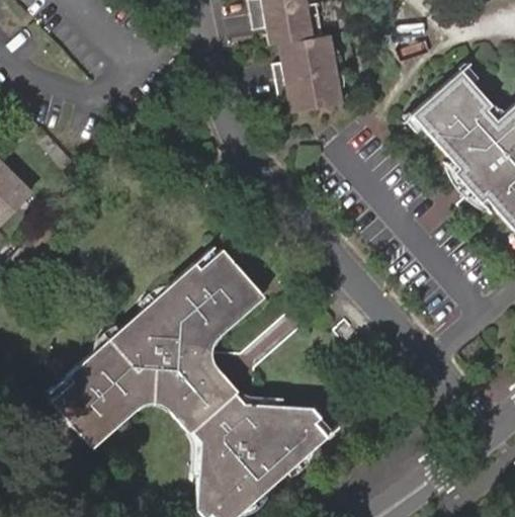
[(254,17),(310,7),(309,0),(255,0),(250,1),(254,17)]
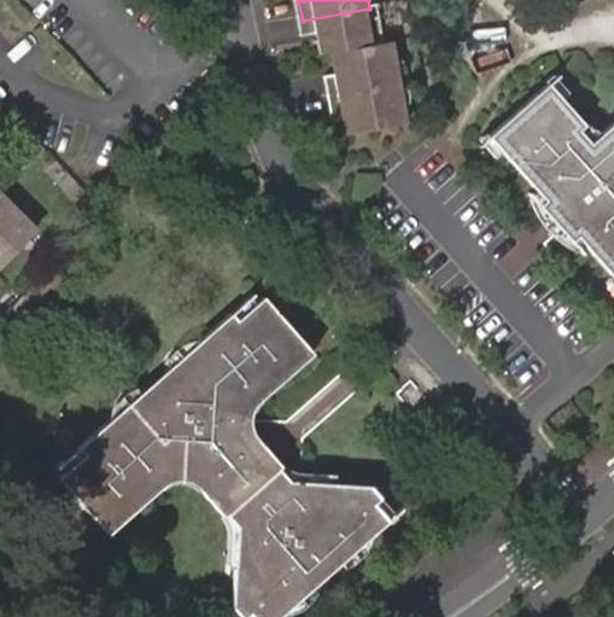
[(372,19),(369,9),(303,21),(305,38),(321,35),(331,33),(333,41),(321,42),(323,56),(332,54),(340,53),(389,45),(384,17),(372,19)]
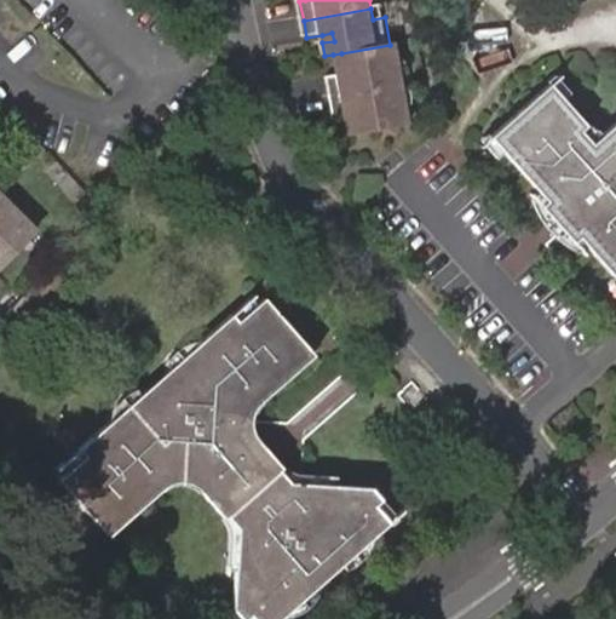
[(396,44),(390,45),(341,53),(344,69),(353,67),(355,76),(335,78),(328,80),(330,97),(403,85),(401,75),(397,53),(396,44)]
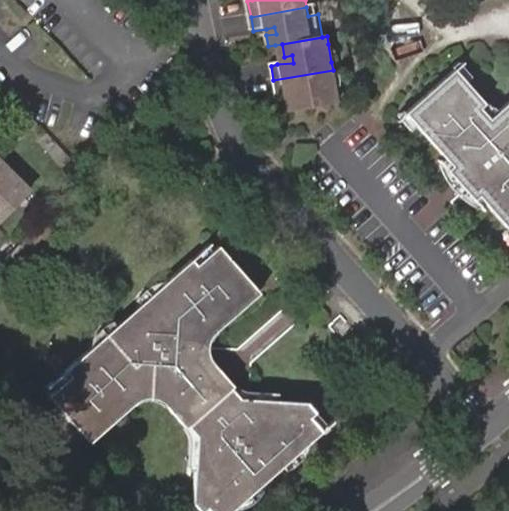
[(333,43),(328,44),(331,62),(340,61),(333,43)]
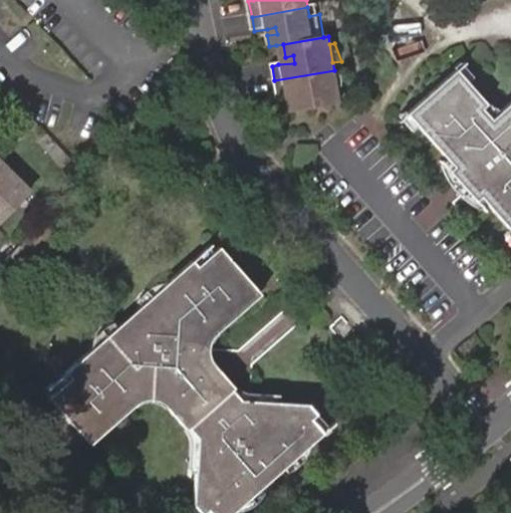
[(285,57),(283,44),(276,45),(278,64),(294,63),(293,55),(285,57)]
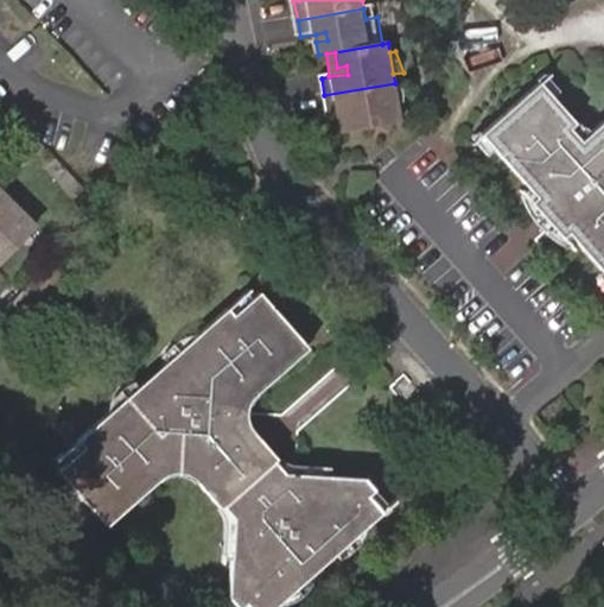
[(539,78),(542,83),(558,99),(564,93),(546,73),(539,78)]
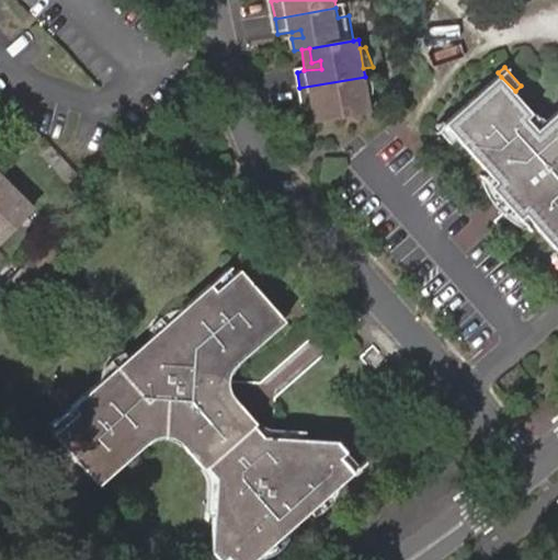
[(366,86),(365,77),(299,88),(303,104),(310,103),(325,101),(327,109),(319,111),(321,124),(372,115),(371,107),(366,86)]
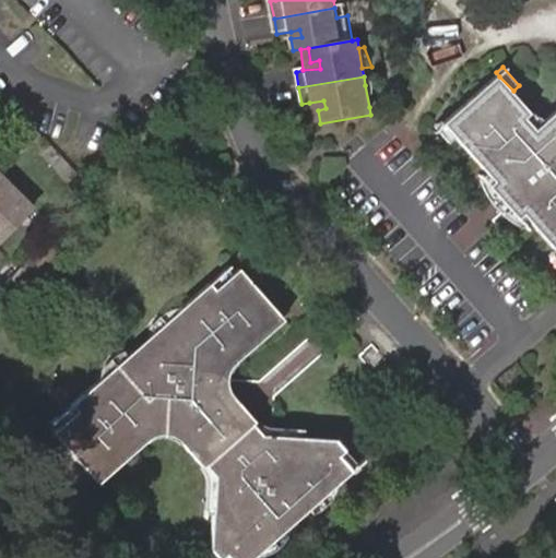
[(535,226),(555,247),(555,115),(546,125),(540,131),(529,119),(535,114),(513,91),(499,76),(446,127),(459,142),(488,175),(496,182),(492,187),(506,203),(513,201),(512,211),(523,222),(527,217),(535,226)]
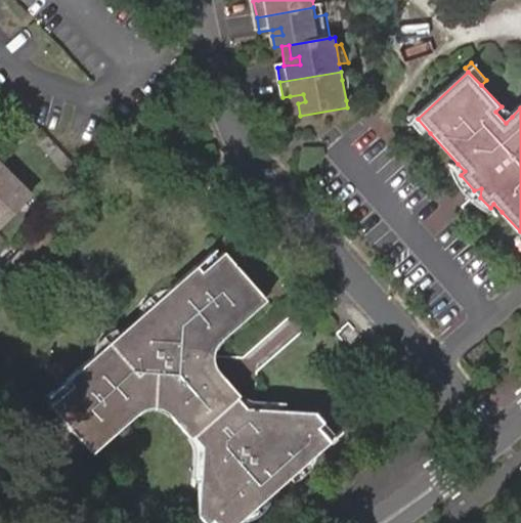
[(347,79),(342,80),(346,100),(349,89),(352,78),(347,79)]
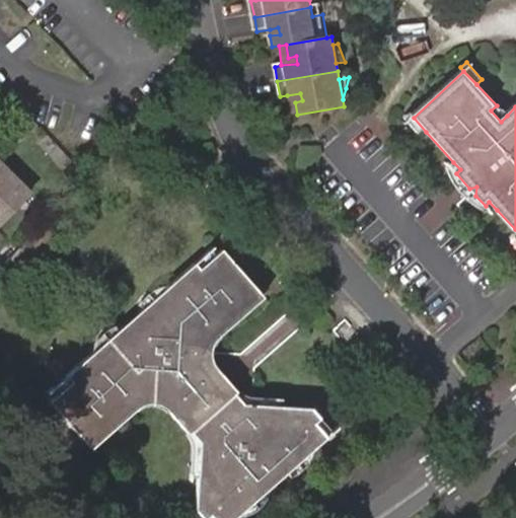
[(300,93),(287,95),(290,116),(297,115),(295,102),(302,100),(300,93)]
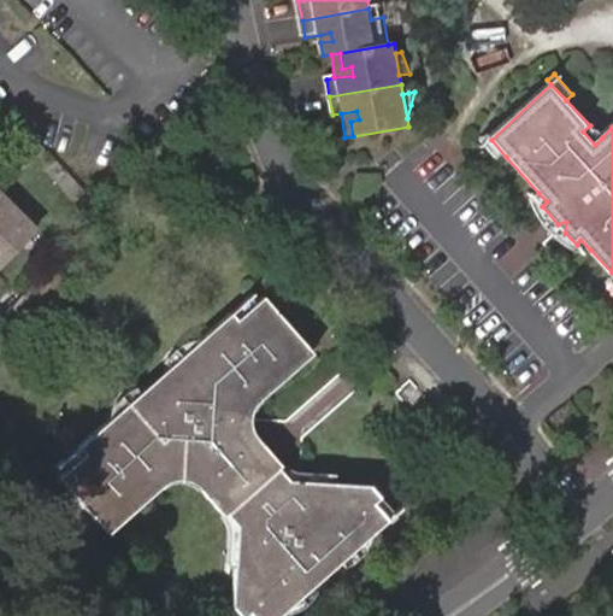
[(591,125),(590,125),(583,132),(595,145),(602,138),(602,135),(601,134),(601,132),(600,130),(599,129),(597,128),(596,127),(595,127),(594,125),(591,125)]
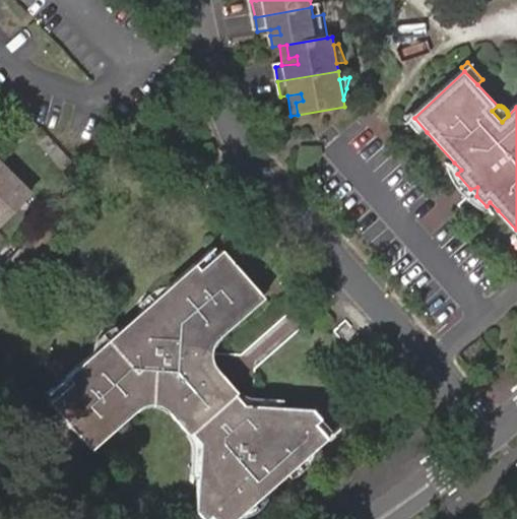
[(419,139),(427,132),(414,118),(410,116),(404,122),(419,139)]
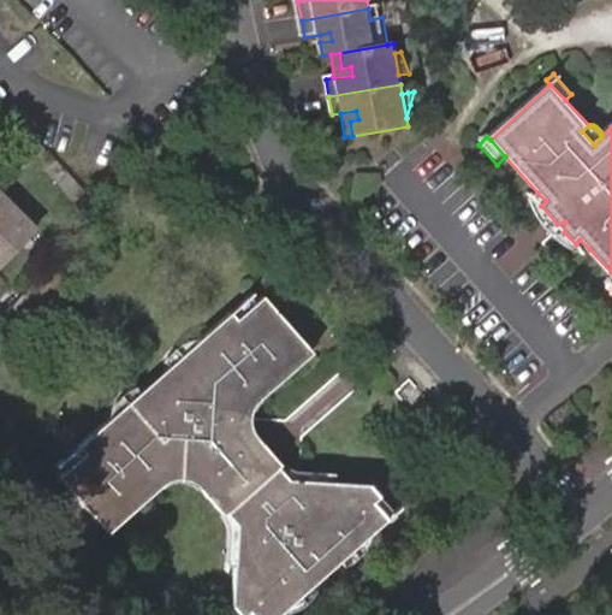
[(582,256),(589,249),(580,240),(576,244),(564,232),(565,222),(557,224),(541,206),(546,201),(538,193),(532,199),(533,203),(538,216),(551,234),(568,248),(582,256)]
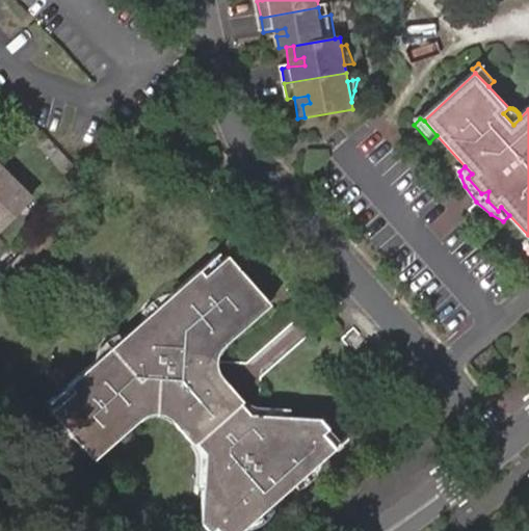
[(0,228),(30,198),(0,167),(0,228)]
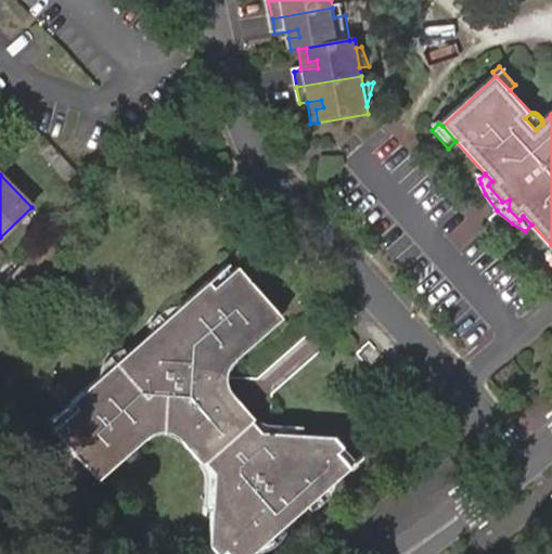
[(218,553),(225,549),(228,553),(248,553),(348,467),(335,452),(342,447),(331,437),(257,432),(248,421),(252,419),(226,388),(225,382),(225,374),(226,366),(231,361),(281,318),(236,269),(232,272),(213,290),(207,284),(71,403),(76,409),(55,426),(52,429),(97,480),(139,443),(144,438),(154,432),(164,432),(171,434),(178,438),(201,465),(204,462),(213,474),(209,546),(216,553),(218,553)]
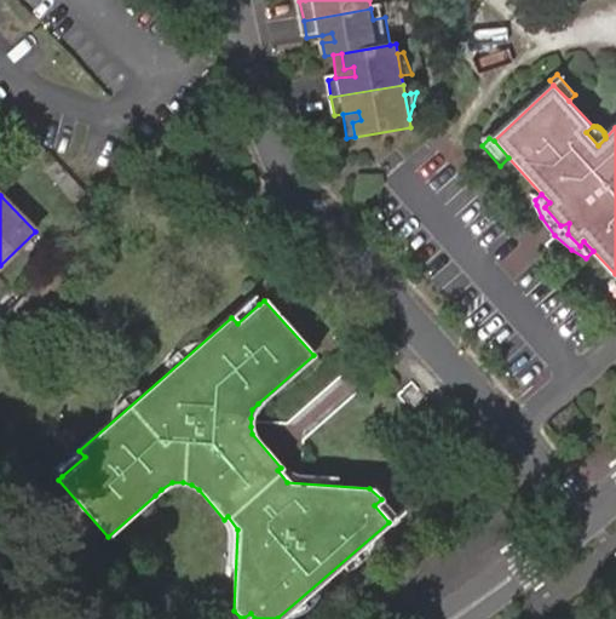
All buildings are outlined.
